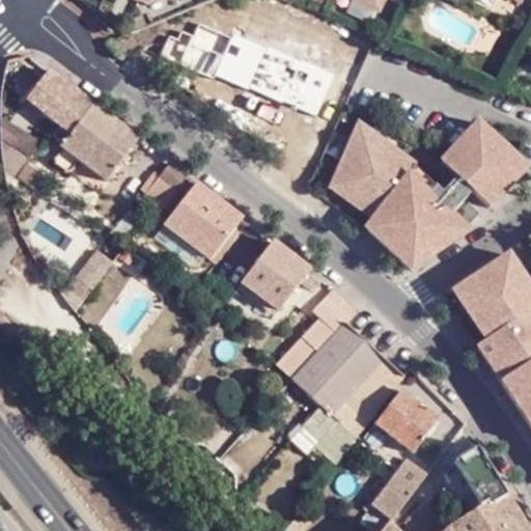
[(144,0),(175,10),(178,0),(144,0)]
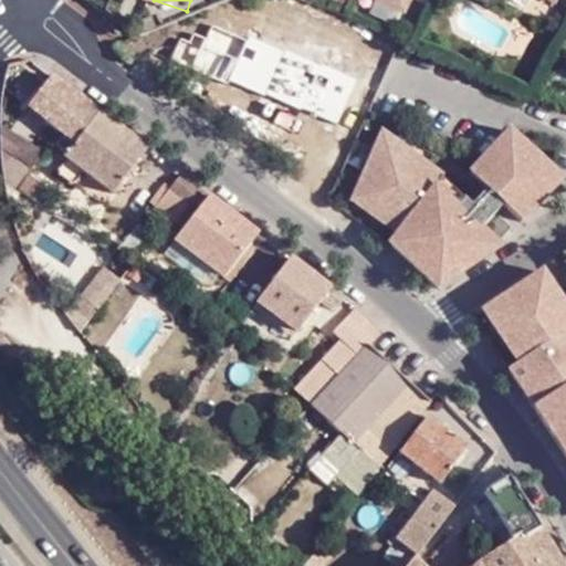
[(371,0),(400,13),(400,12),(376,0),(371,0)]
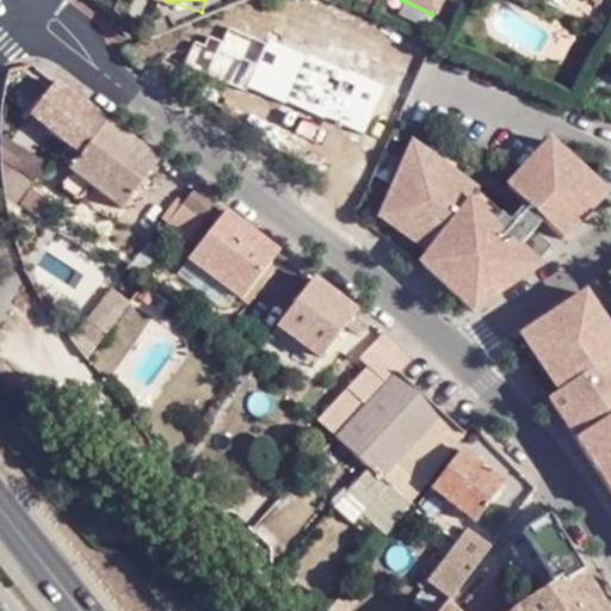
[(438,0),(406,0),(432,13),(438,0)]
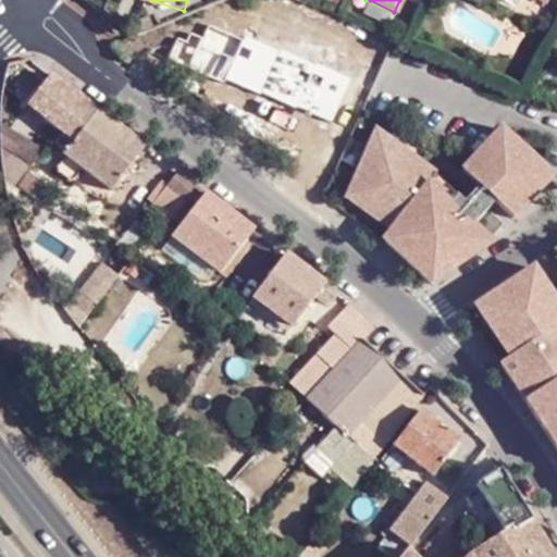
[(308,40),(312,28),(264,8),(254,35),(275,45),(260,81),(297,98),(300,89),(341,106),(351,78),(346,75),(353,59),(314,42),(308,40)]
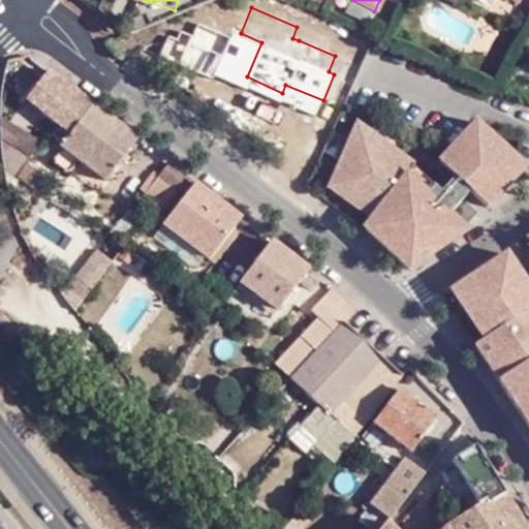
[(302,30),(297,27),(292,38),(299,40),(302,30)]
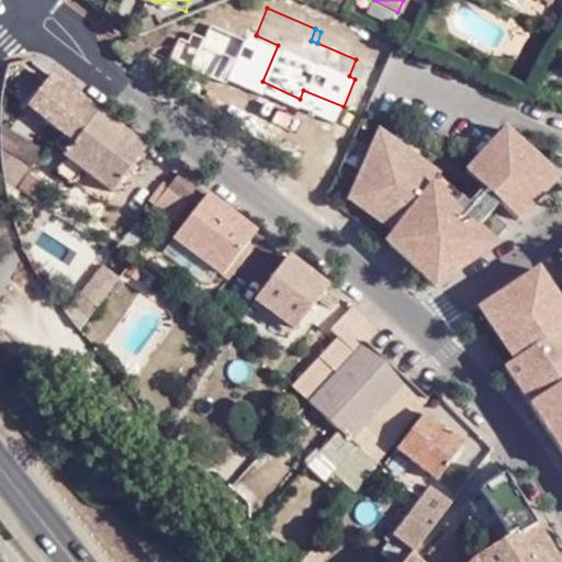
[(146,147),(51,74),(30,103),(68,134),(57,148),(64,153),(62,156),(66,158),(62,164),(62,172),(68,178),(77,177),(81,169),(111,192),(146,147)]
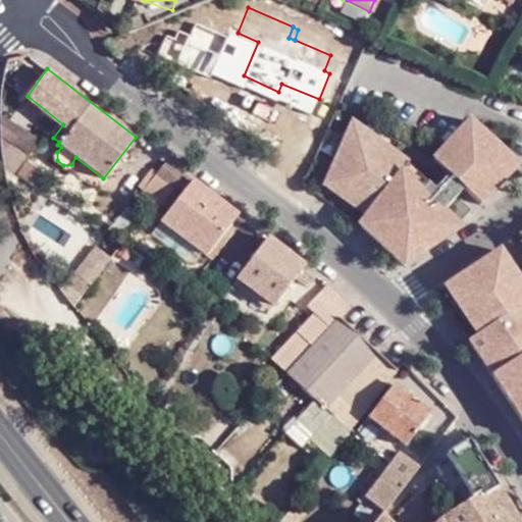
[(278,92),(244,75),(240,85),(274,101),(278,92)]
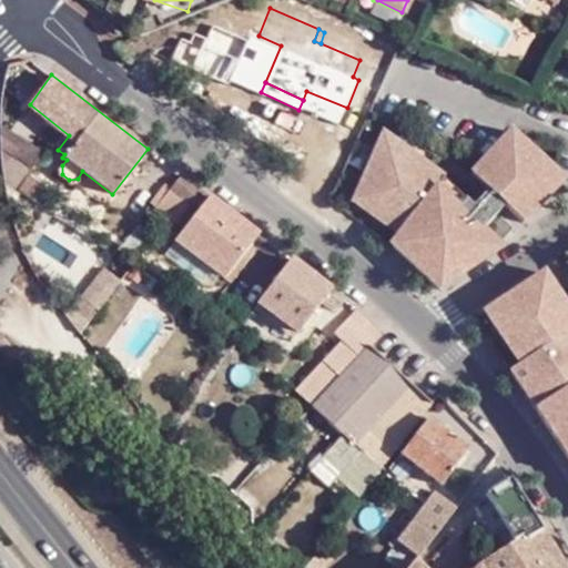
[(467,193),(459,200),(436,178),(433,182),(418,171),(429,158),(403,139),(383,124),(352,194),(394,225),(397,229),(389,239),(439,284),(504,241),(499,236),(514,221),(498,205),(504,200),(524,217),(565,172),(510,122),(470,168),(487,183),(473,199),(467,193)]
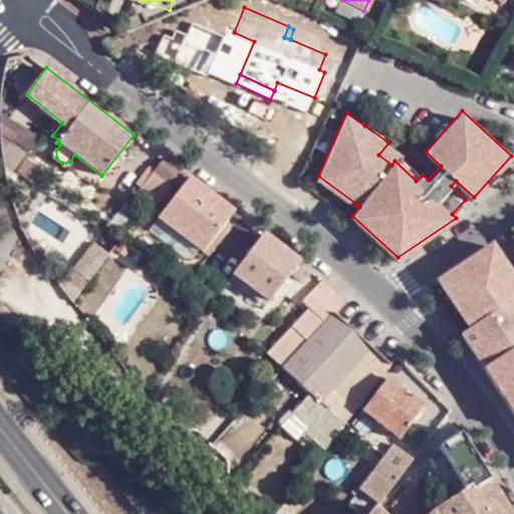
[(39,138),(2,115),(3,134),(4,150),(5,167),(18,175),(39,138)]
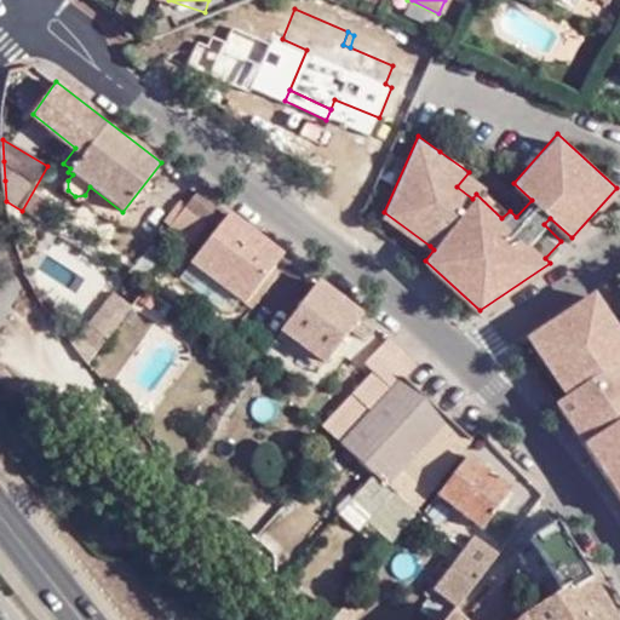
[(440,151),(469,172),(475,162),(447,142),(440,151)]
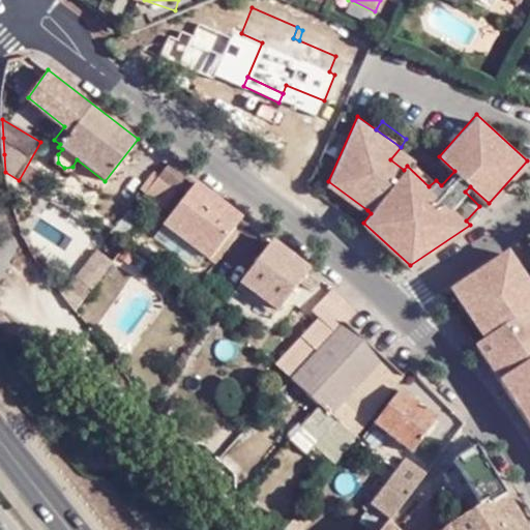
[(404,170),(407,166),(414,157),(401,147),(390,159),(404,170)]
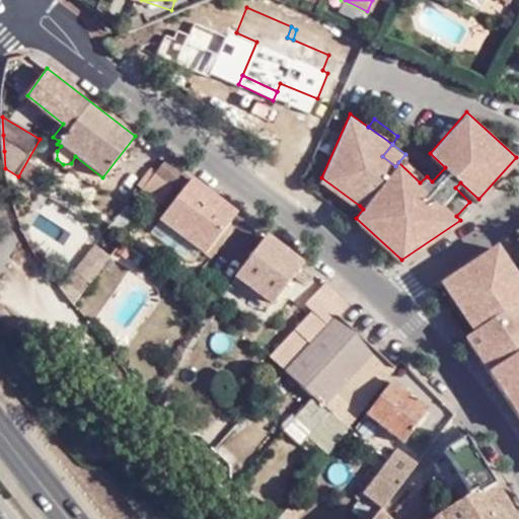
[(153,200),(177,169),(165,159),(142,190),(153,200)]
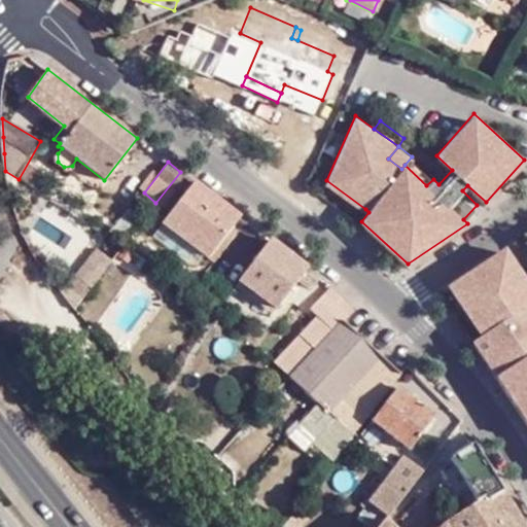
[(233,226),(240,217),(180,172),(155,203),(169,213),(162,222),(198,251),(207,258),(224,237),(233,226)]
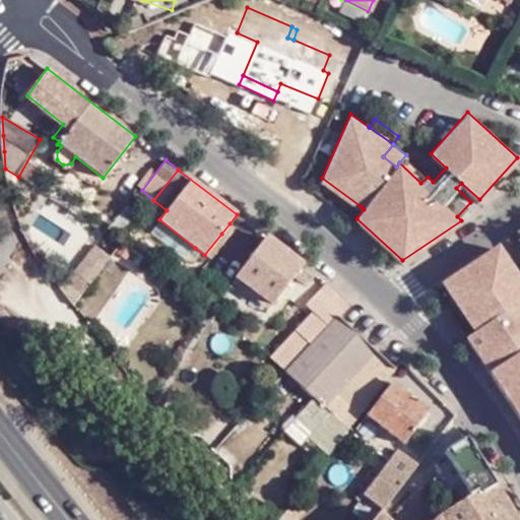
[(195,248),(159,219),(150,231),(186,259),(195,248)]
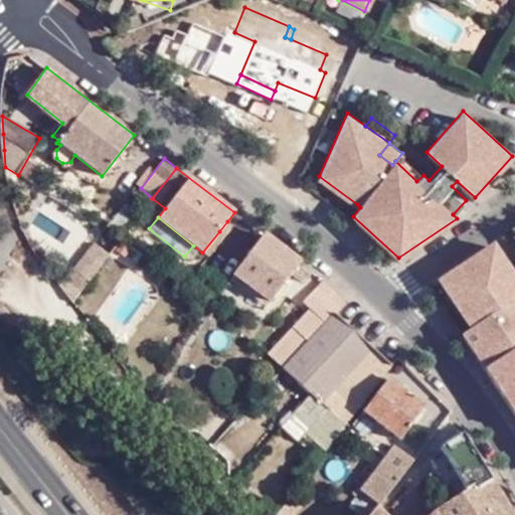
[(231,224),(227,221),(219,231),(222,235),(231,224)]
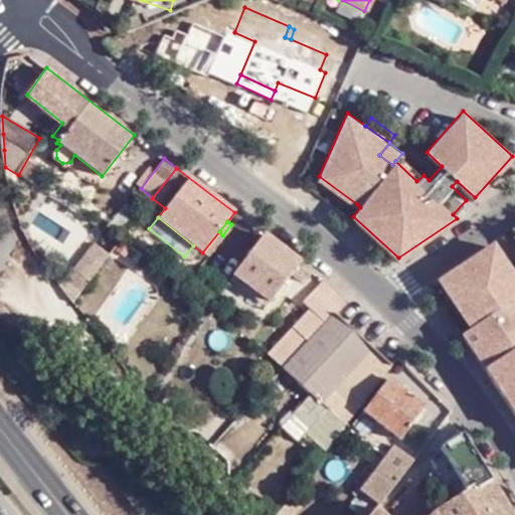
[(301,262),(265,234),(233,276),(269,304),(292,274),(301,262)]
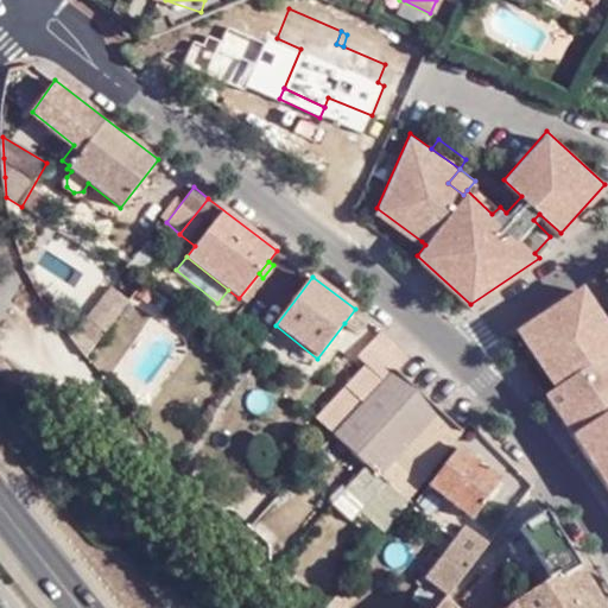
[(111,286),(75,330),(93,347),(128,301),(111,286)]
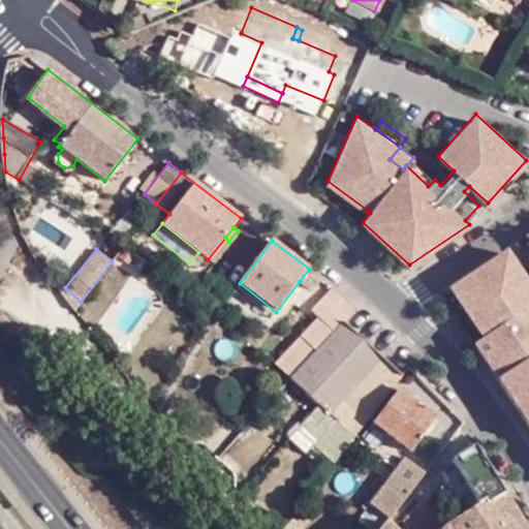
[(506,251),(449,288),(480,336),(483,339),(473,344),(528,427),(528,284),(527,281),(506,251)]
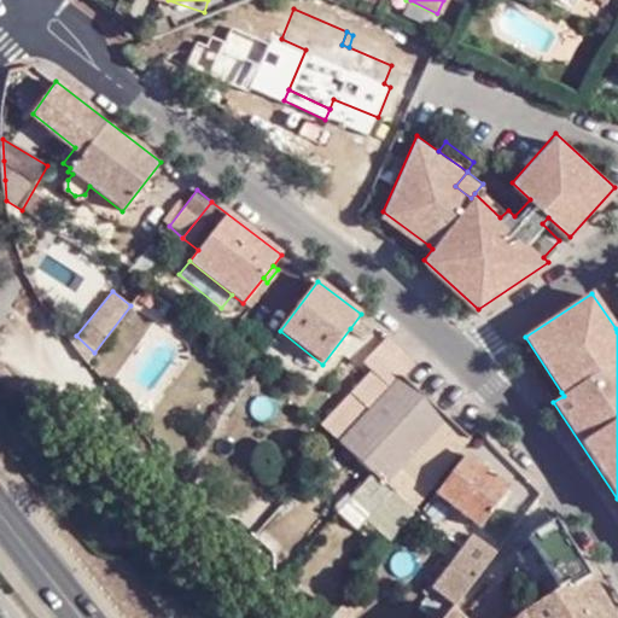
[(361,314),(350,328),(361,338),(368,337),(377,326),(361,314)]
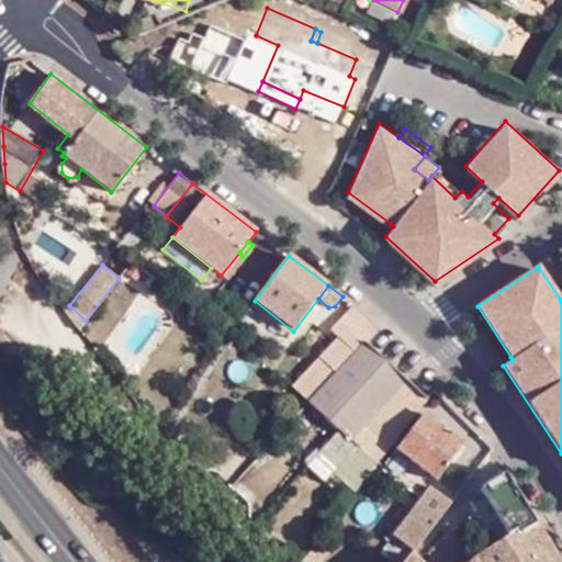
[(332,474),(351,494),(427,398),(367,344),(379,330),(353,304),(330,329),(338,337),(291,385),(338,429),(304,468),(322,484),(332,474)]
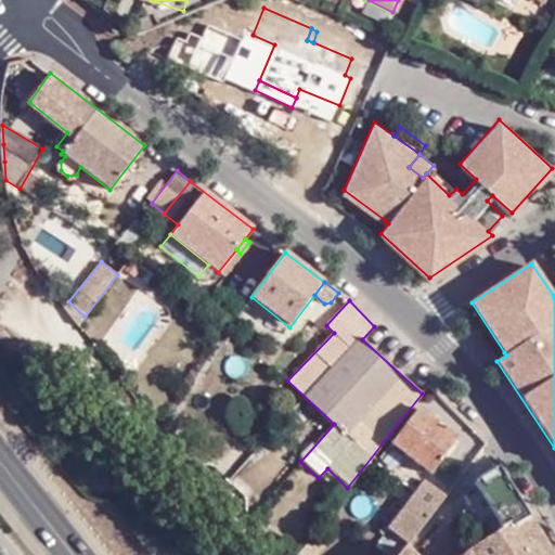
[(434,391),(427,385),(423,391),(429,398),(434,391)]
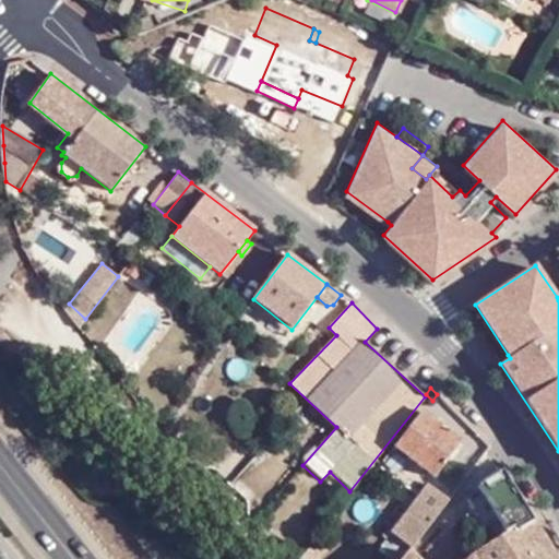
[(433,477),(461,442),(424,412),(394,445),(433,477)]
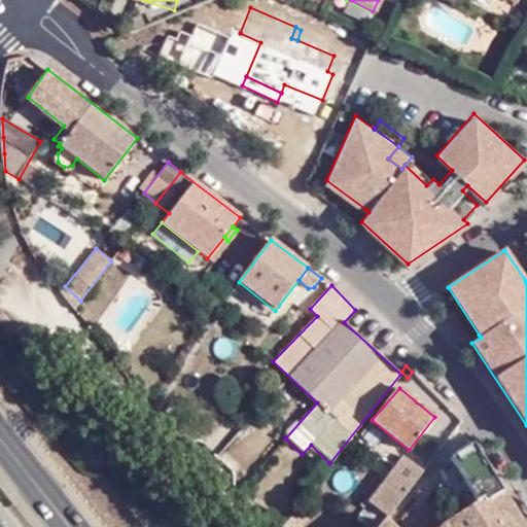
[(503,491),(473,443),(454,454),(440,472),(446,482),(456,493),(467,508),(503,491)]
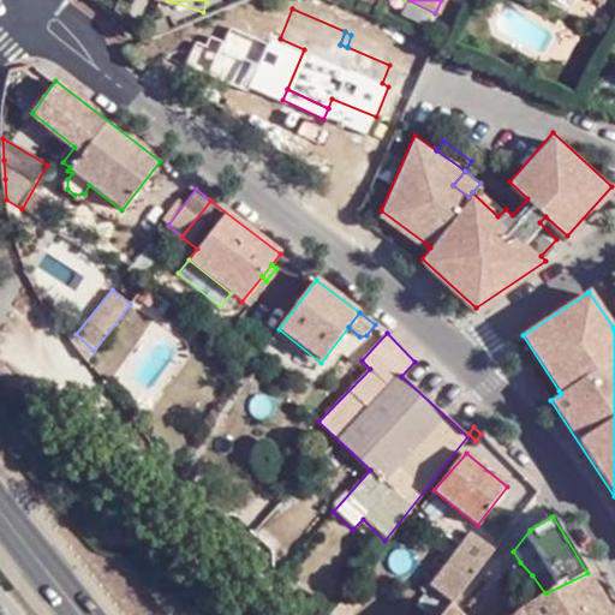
[(459,595),(494,550),(470,532),(430,583),(453,602),(459,595)]
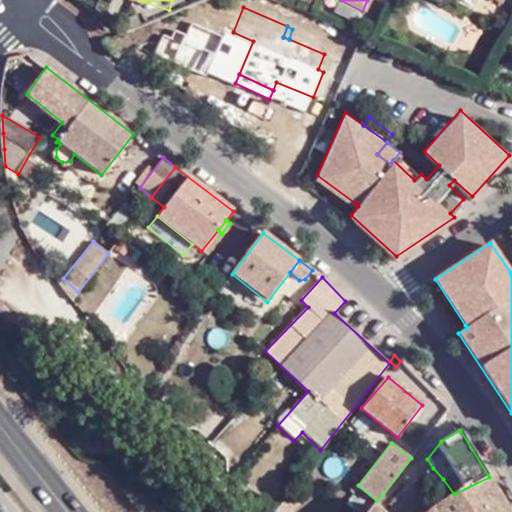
[(433,468),(427,459),(423,462),(430,471),(433,468)]
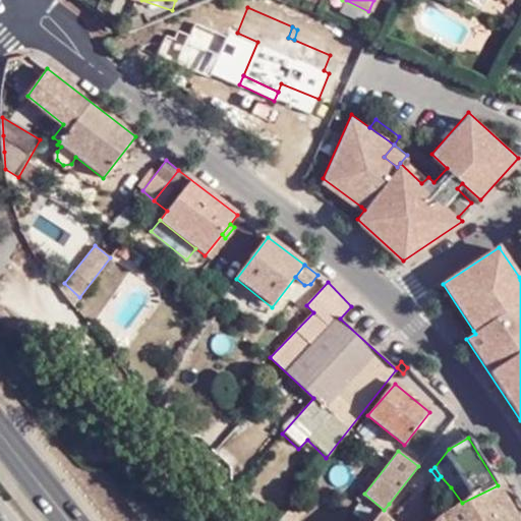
[(441,476),(438,479),(433,482),(443,494),(451,487),(441,476)]
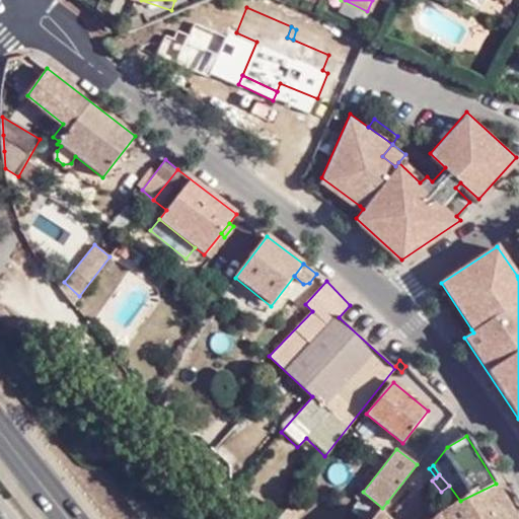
[(474,518),(505,500),(496,484),(460,501),(455,504),(446,510),(435,517),(436,518),(435,518),(474,518)]
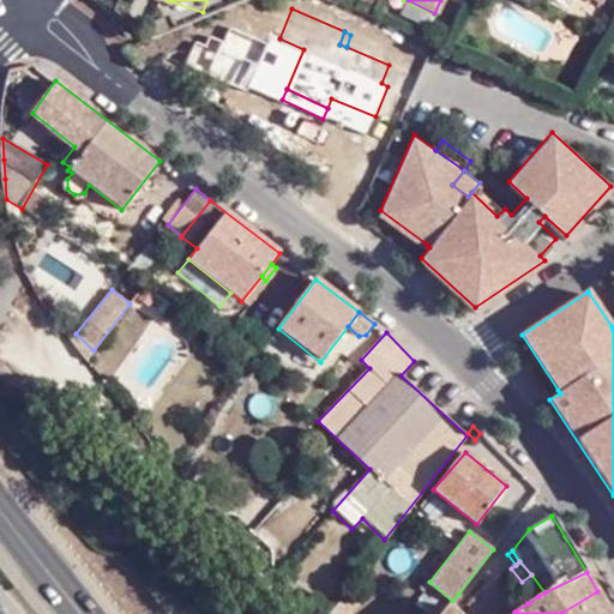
[(327,613),(343,613),(356,597),(347,589),(327,613)]
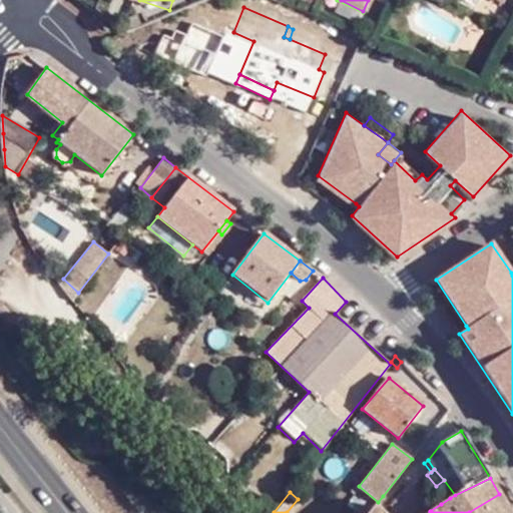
[(511,512),(499,494),(469,512),(511,512)]
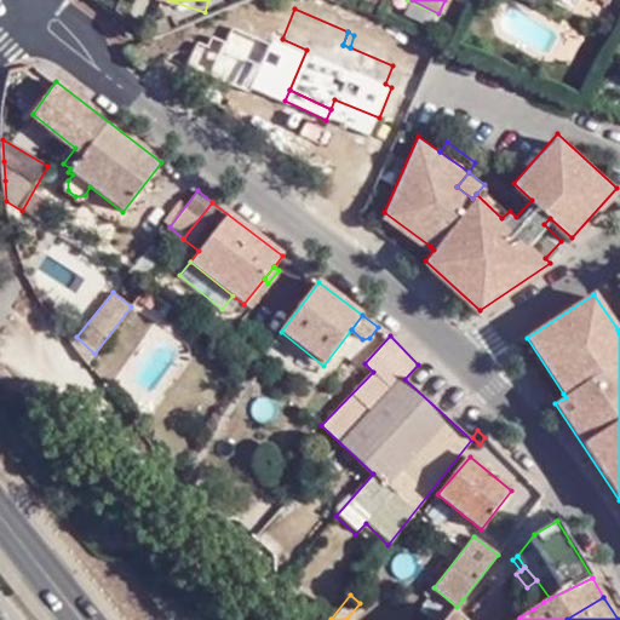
[(466,619),(454,607),(445,619),(466,619)]
